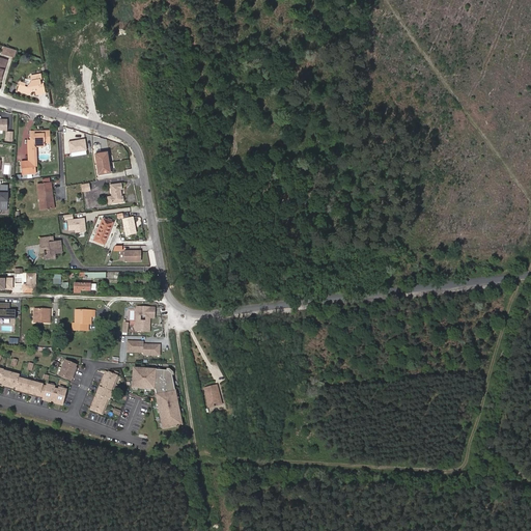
[(16,57),(19,50),(5,46),(3,53),(16,57)]
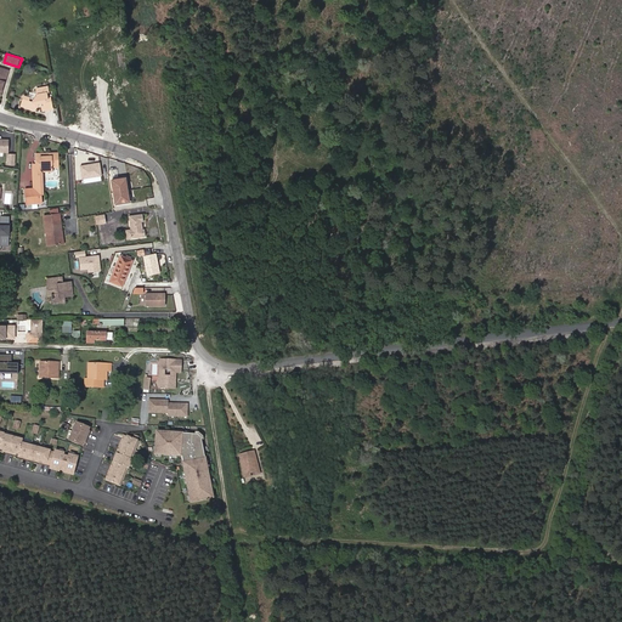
[(37,90),(37,94),(32,102),(32,101),(29,101),(29,99),(27,99),(23,97),(20,107),(34,109),(35,107),(40,107),(41,111),(52,109),(50,99),(47,100),(46,94),(47,94),(47,89),(37,90)]
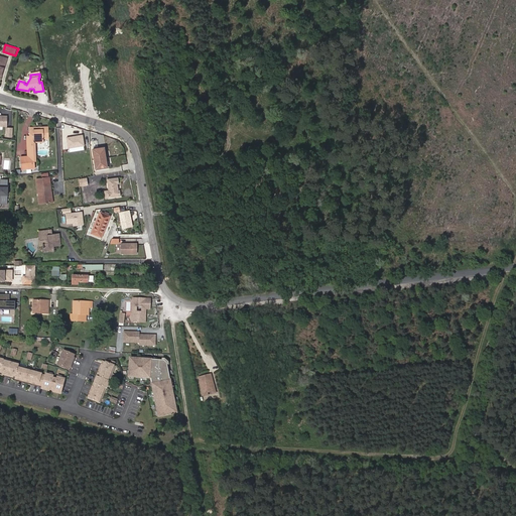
[(48,129),(40,128),(40,130),(32,130),(32,128),(29,128),(28,136),(32,136),(32,142),(33,142),(43,142),(43,138),(48,138),(48,129)]
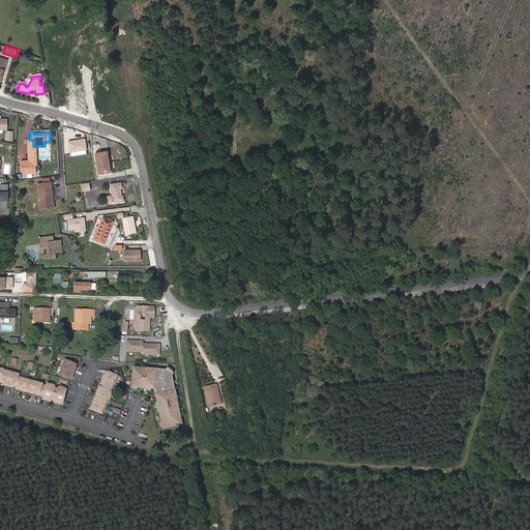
[(87,139),(70,140),(71,154),(88,153),(87,139)]
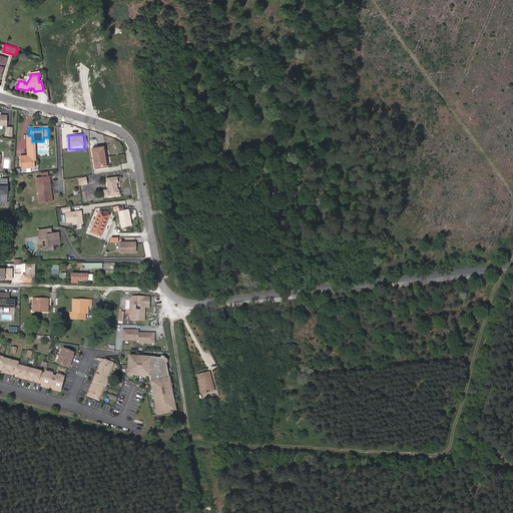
[(28,153),(20,154),(21,166),(33,165),(33,153),(33,141),(32,141),(32,135),(28,135),(28,153)]
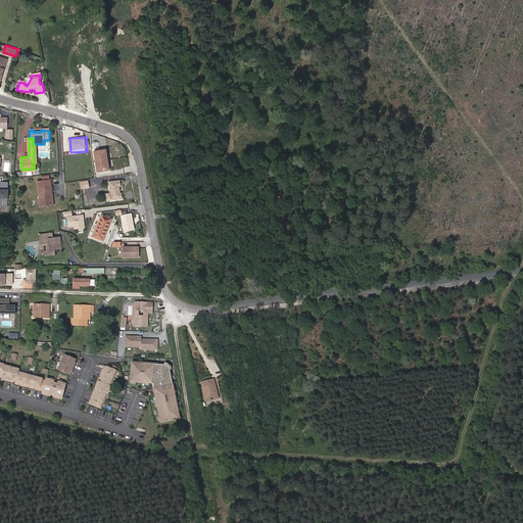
[(95,151),(98,169),(107,168),(106,160),(108,159),(106,149),(95,151)]
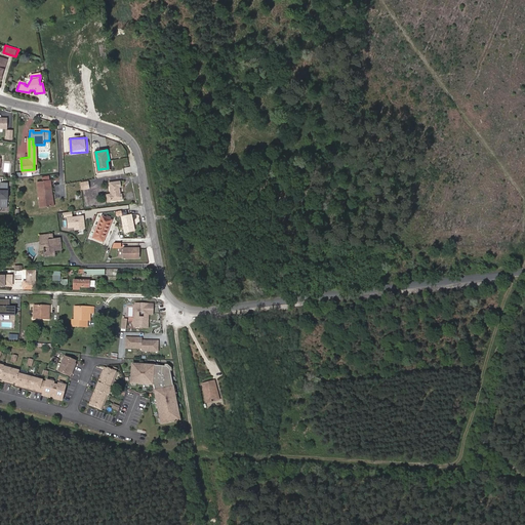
[(110,170),(109,160),(107,161),(108,168),(98,169),(98,172),(110,170)]
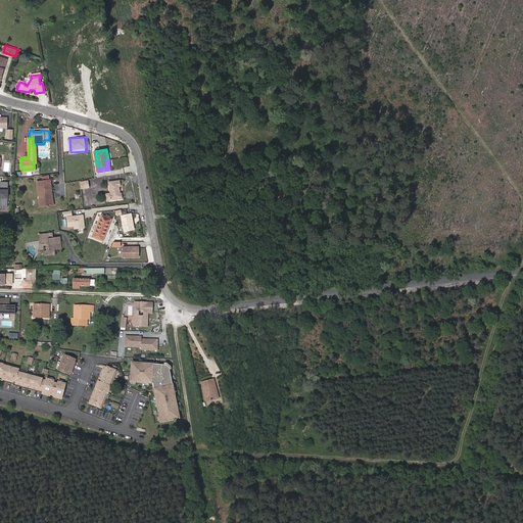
[(121,180),(109,182),(110,192),(106,193),(107,200),(123,198),(122,192),(121,192),(120,186),(121,186),(121,180)]
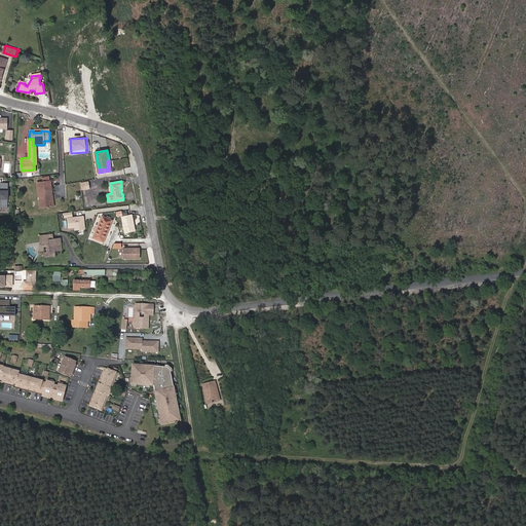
[(38,183),(38,188),(41,187),(42,196),(39,196),(41,208),(50,207),(49,196),(52,196),(51,182),(38,183)]
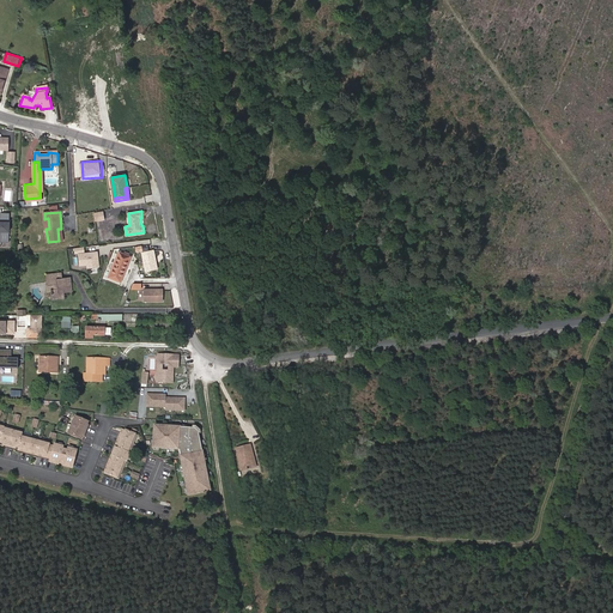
[(152,250),(141,253),(145,272),(156,269),(152,250)]
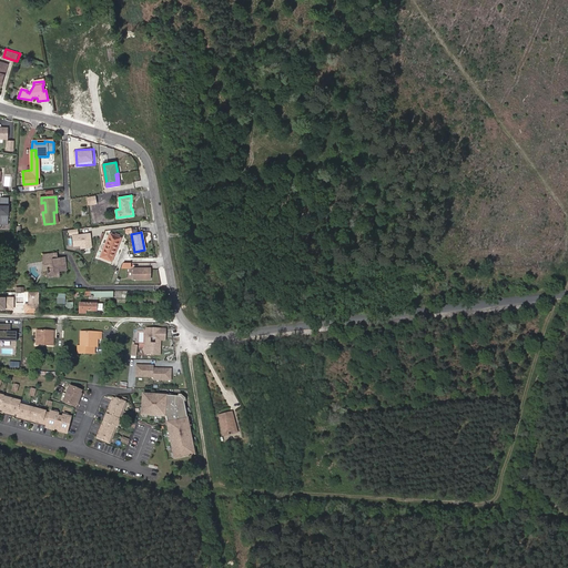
[(90,233),(72,235),(73,245),(80,245),(81,249),(91,246),(90,233)]
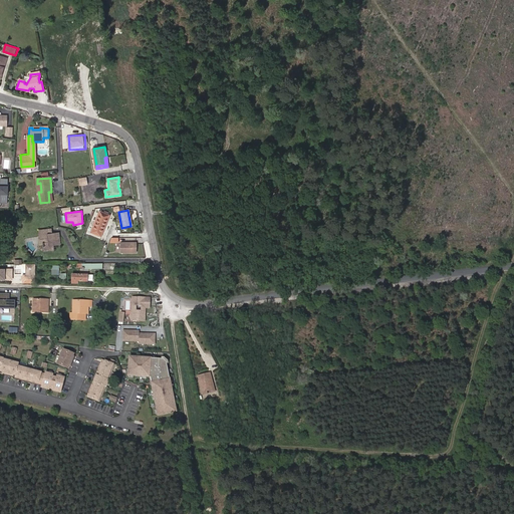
[(109,215),(99,211),(90,232),(100,236),(109,215)]
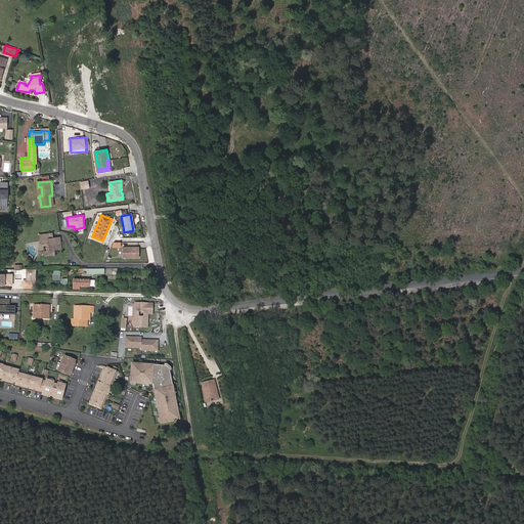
[(48,237),(47,232),(39,233),(40,242),(42,242),(43,246),(44,250),(45,254),(49,254),(49,250),(54,250),(60,248),(59,236),(52,236),(48,237)]
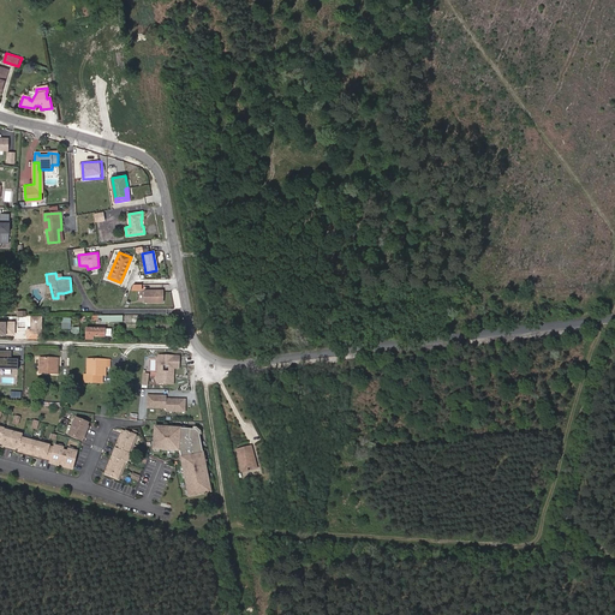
[(162,290),(143,290),(143,302),(162,302),(162,290)]
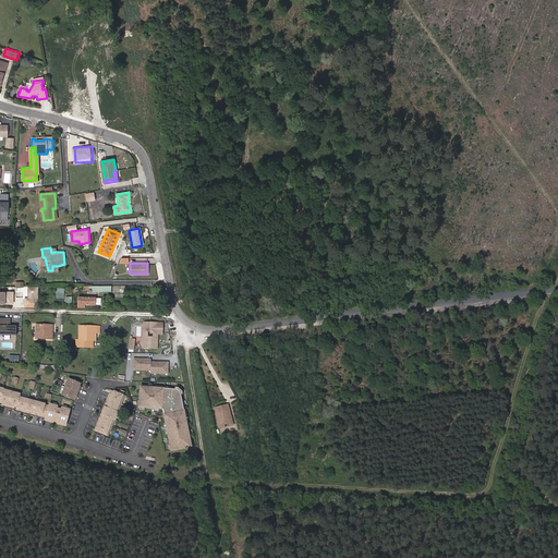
[(58,287),(58,298),(67,298),(67,287),(58,287)]
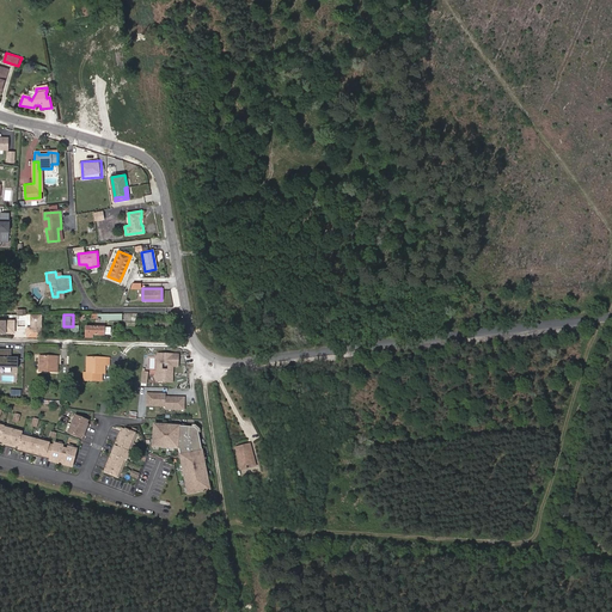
[(14,319),(0,318),(0,330),(14,331),(14,319)]
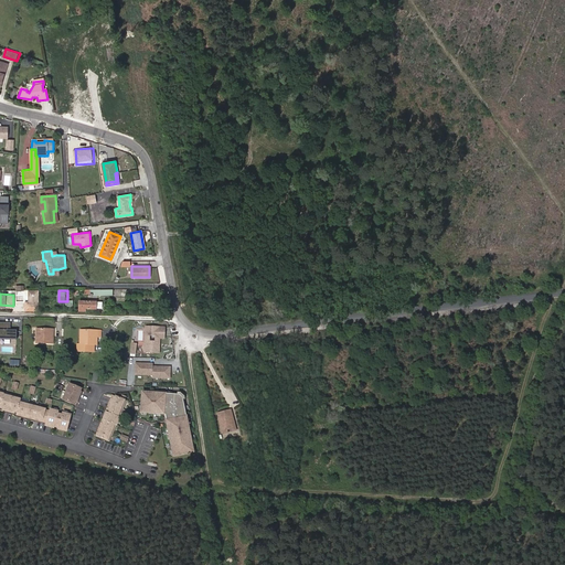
[(96,301),(80,301),(78,310),(85,310),(85,308),(96,308),(96,301)]
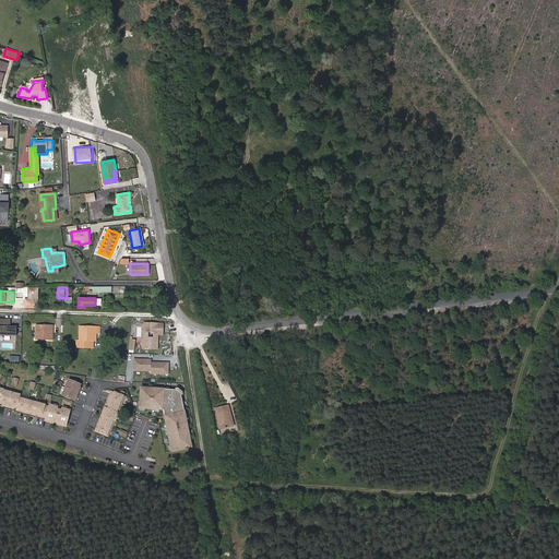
[(11,319),(0,319),(0,335),(18,335),(18,326),(11,326),(11,319)]
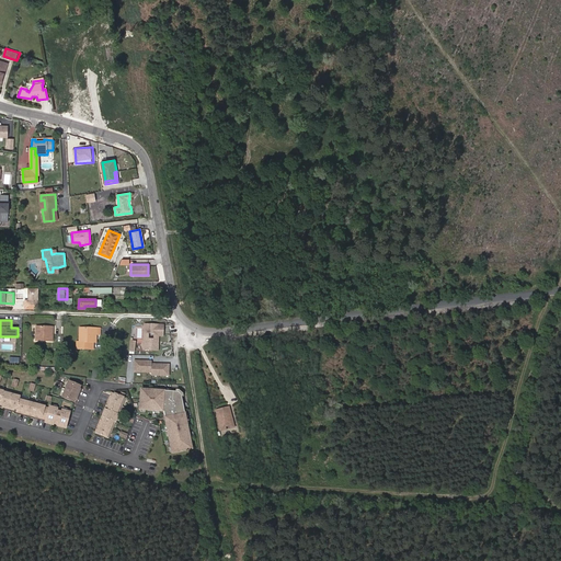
[(160,327),(141,325),(140,343),(139,344),(141,346),(142,346),(142,350),(141,350),(141,351),(155,352),(155,342),(153,342),(153,340),(155,340),(155,338),(160,338),(160,327)]
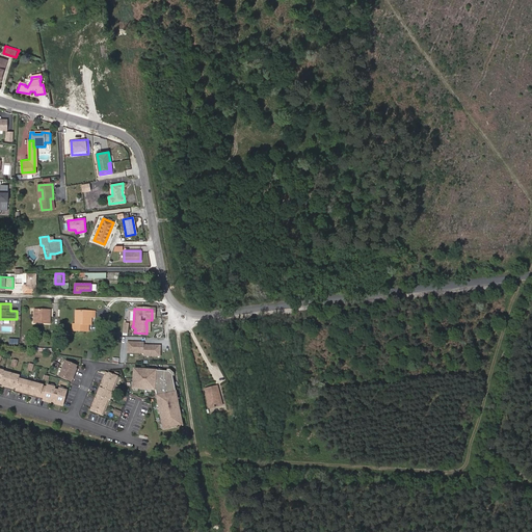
[(51,316),(51,310),(35,310),(35,322),(51,323),(51,316)]
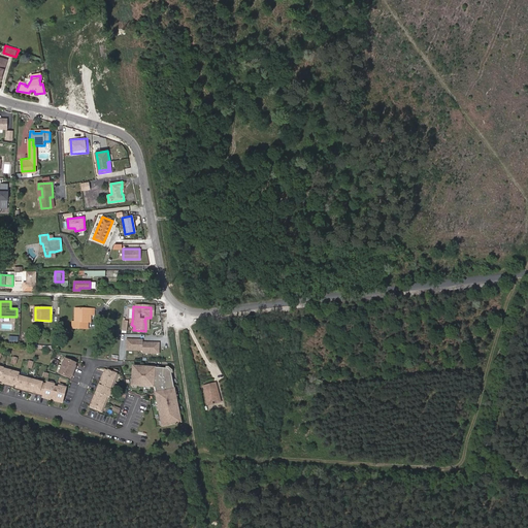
[(73,324),(86,324),(86,321),(90,321),(90,314),(91,308),(75,307),(75,320),(73,320),(73,324)]
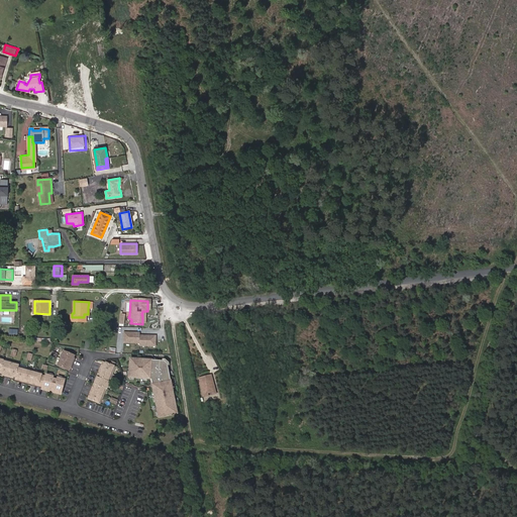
[(139,334),(124,333),(123,344),(139,344),(139,336),(139,334)]
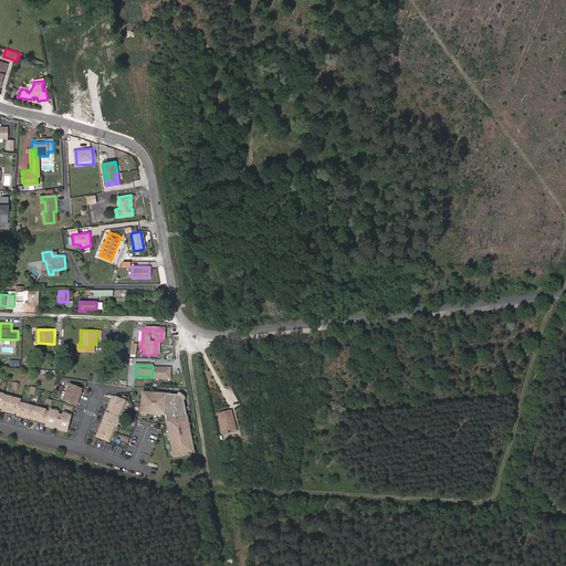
[(170,369),(153,368),(153,377),(153,380),(170,380),(170,369)]
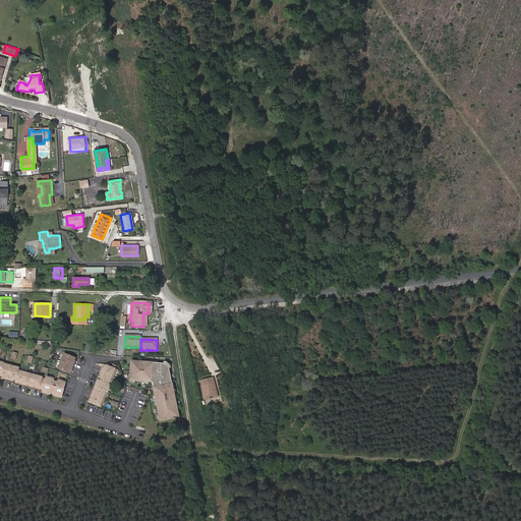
[(77,359),(64,353),(58,367),(71,373),(73,369),(74,370),(76,363),(75,362),(77,359)]
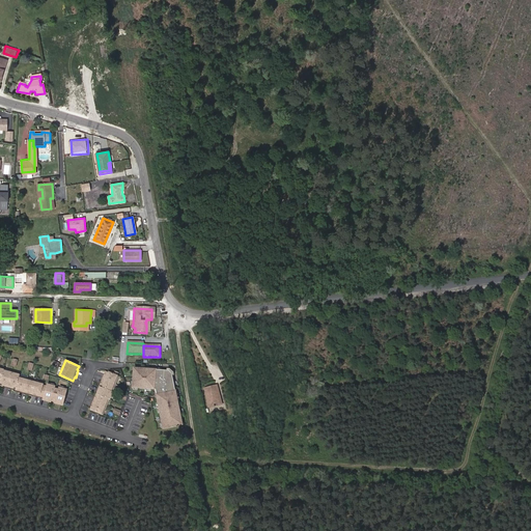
[(23,372),(7,368),(7,369),(6,371),(3,382),(3,383),(7,384),(7,386),(15,388),(16,386),(20,387),(23,373),(23,372)]
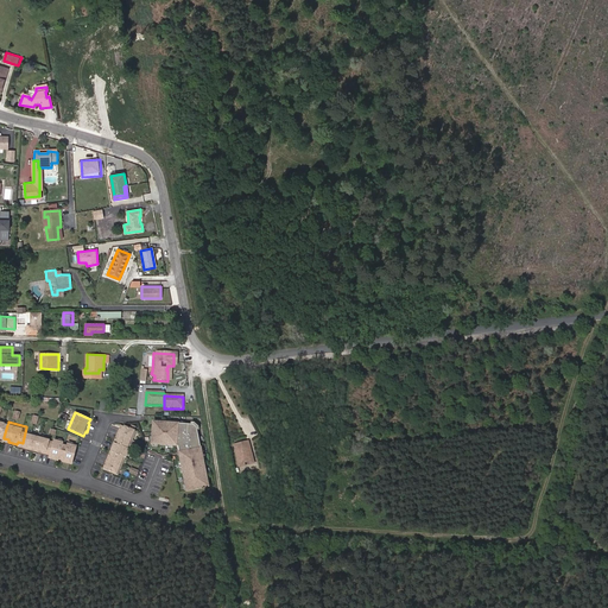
[(192,424),(153,422),(152,444),(177,445),(187,491),(208,486),(196,428),(192,424)]
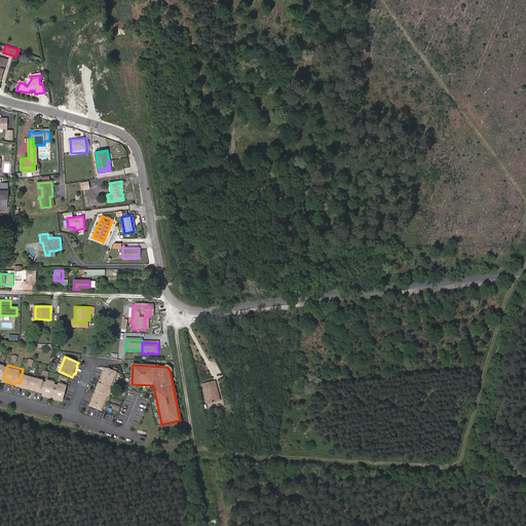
[(118,374),(106,369),(100,387),(101,387),(100,391),(98,390),(92,406),(104,411),(110,396),(111,396),(113,392),(111,391),(118,374)]
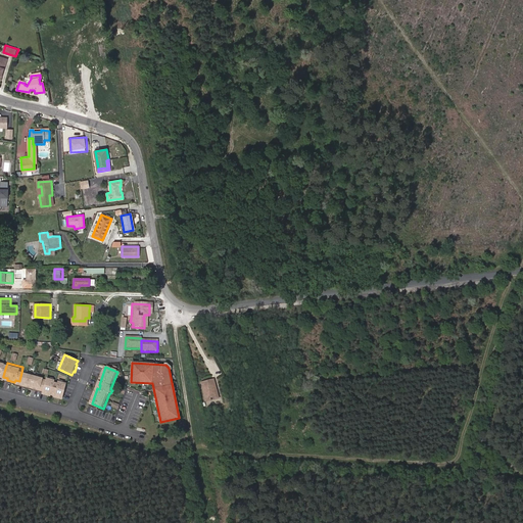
[(46,375),(22,368),(19,381),(18,384),(46,391),(49,381),(45,380),(46,375)]
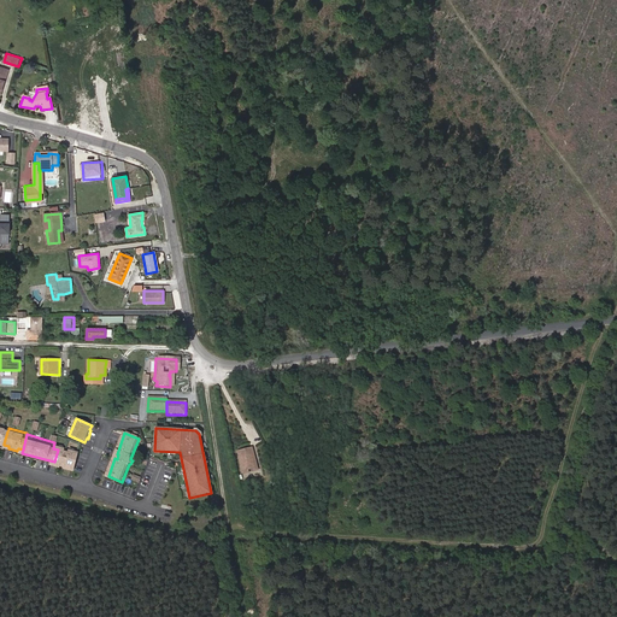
[(246,445),(231,446),(234,465),(236,464),(236,465),(245,464),(244,454),(247,454),(246,445)]
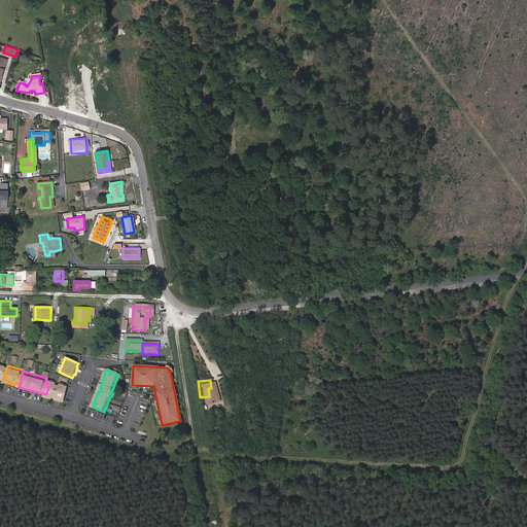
[(50,381),(49,384),(46,394),(46,395),(65,400),(69,386),(62,384),(62,387),(57,386),(58,383),(50,381)]
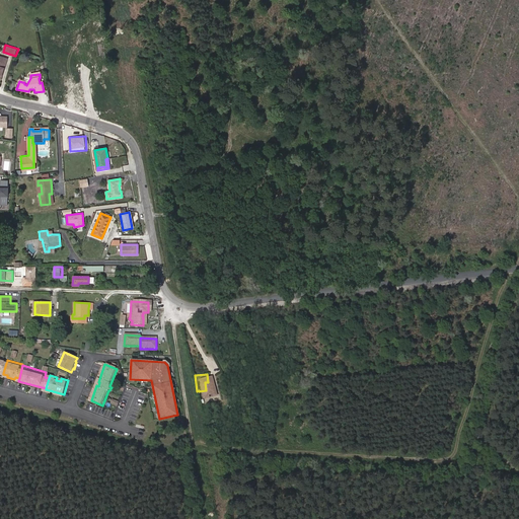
[(209,393),(208,382),(205,382),(206,390),(199,391),(199,390),(197,391),(197,394),(209,393)]
